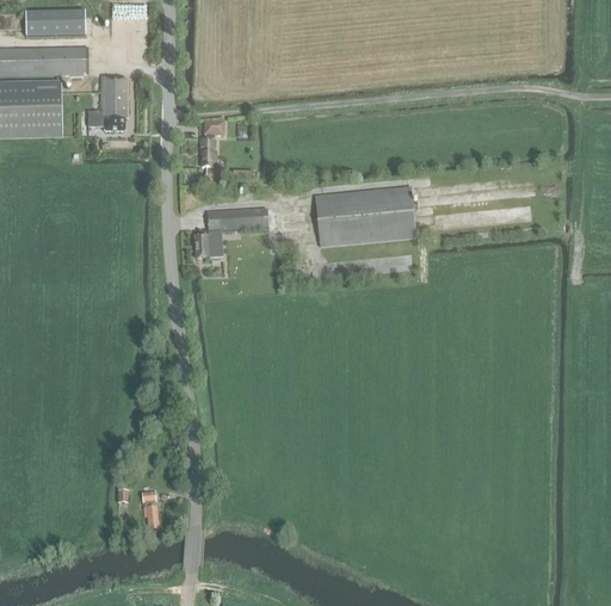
[(85,32),(85,8),(25,10),(25,33),(85,32)]
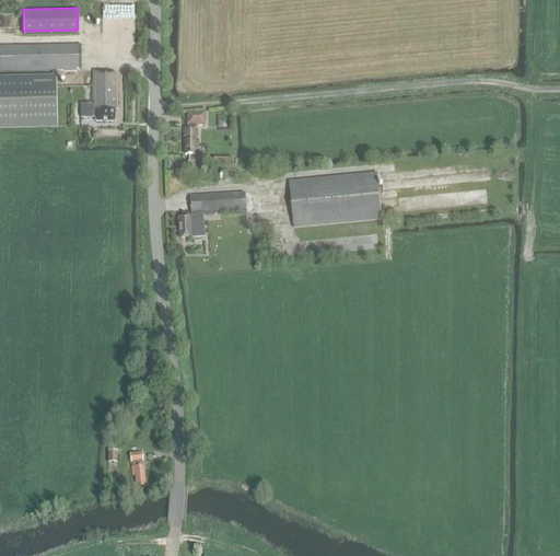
[(0,67),(53,66),(53,73),(0,74),(0,122),(58,122),(57,66),(82,66),(81,42),(0,43),(0,67)]
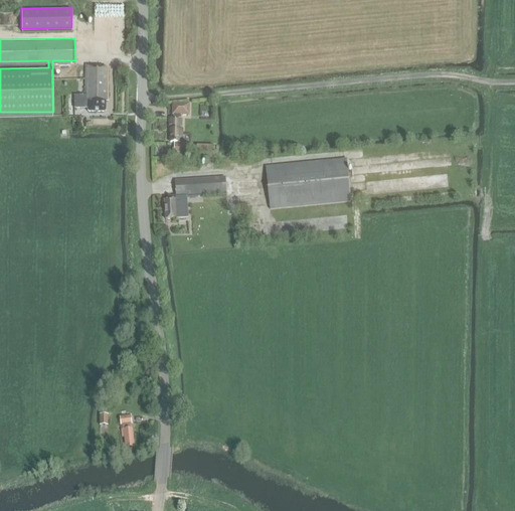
[(74,92),(74,105),(88,105),(88,109),(105,109),(106,97),(109,97),(109,64),(101,64),(101,61),(86,61),(86,92),(74,92)]
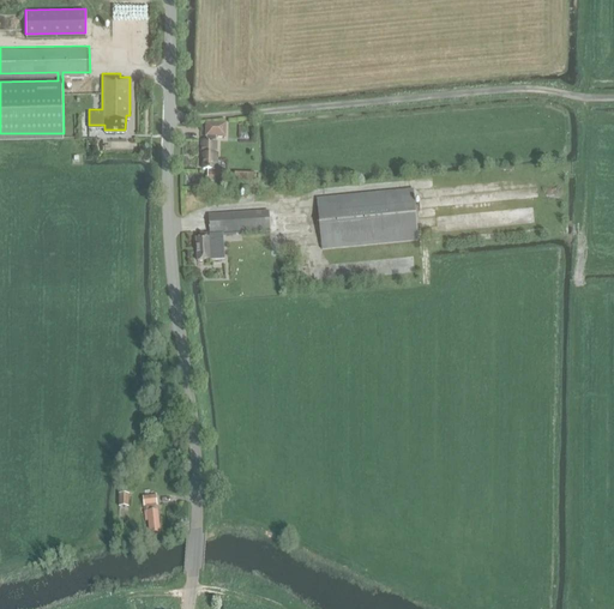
[(202,150),(204,150),(204,164),(217,164),(217,150),(216,150),(216,133),(224,133),(224,121),(206,121),(206,137),(202,137),(202,150)]
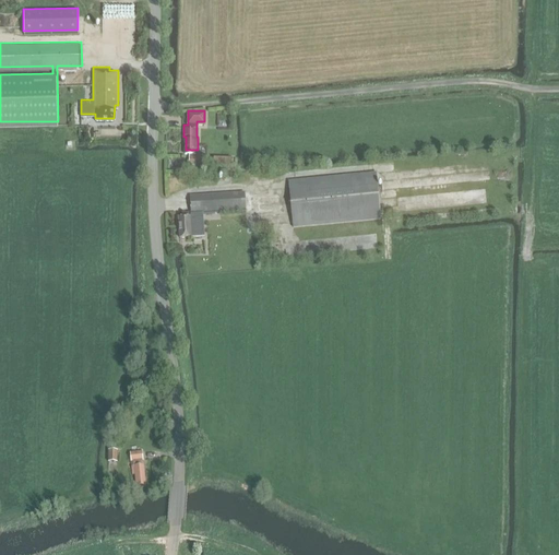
[(188,164),(200,164),(201,164),(201,152),(188,152),(188,164)]
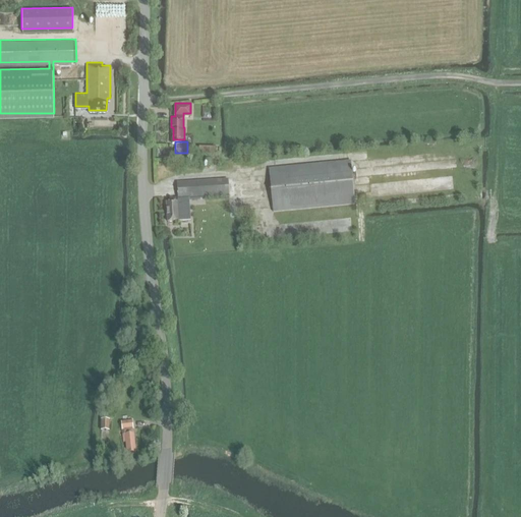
[(348,161),(265,167),(268,208),(352,200),(348,161)]
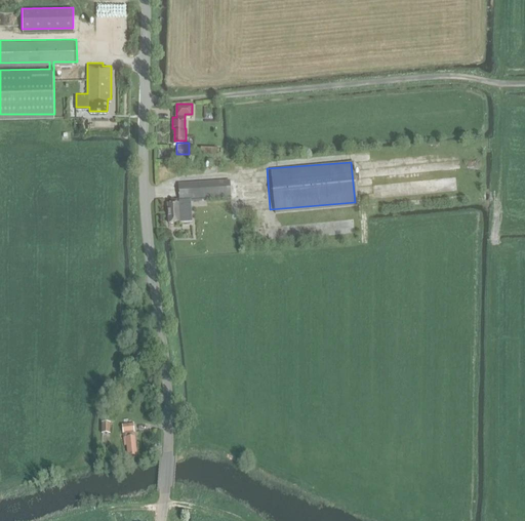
[(180,211),(182,221),(192,219),(225,217),(223,195),(230,194),(229,177),(177,181),(178,197),(174,197),(174,201),(167,201),(169,219),(179,218),(178,211),(180,211)]
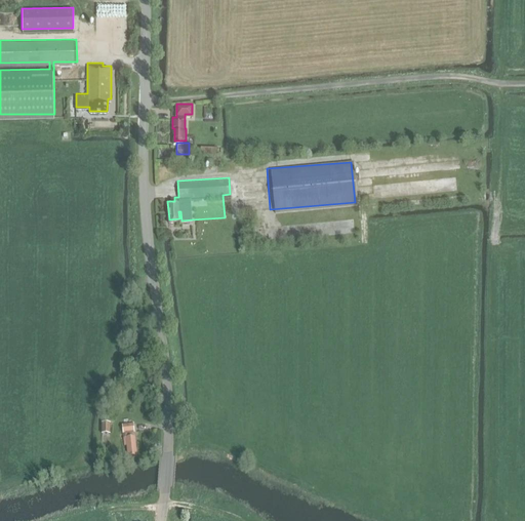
[(126,443),(127,454),(136,453),(134,435),(133,436),(132,430),(133,430),(132,422),(121,424),(123,443),(126,443)]
